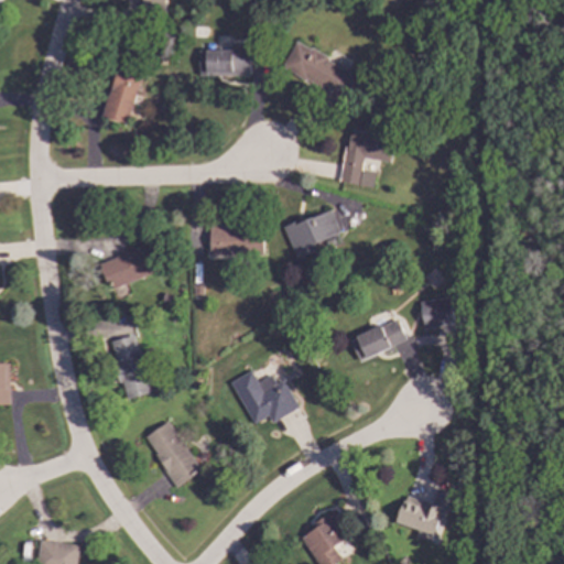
[(142,0),(142,9),(165,10),(165,0),(142,0)]
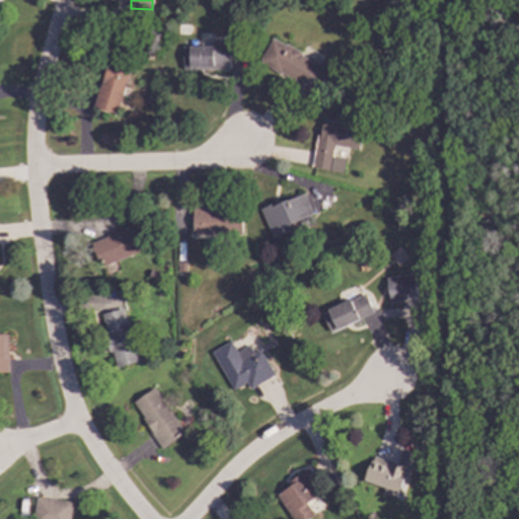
[(327,69),(271,39),(257,64),(314,93),(327,69)]
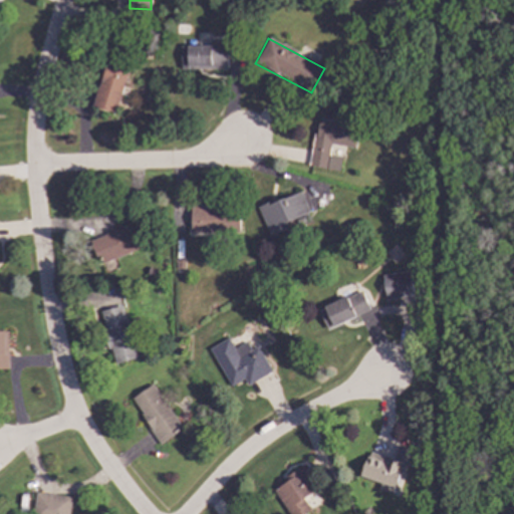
[(180,69),(227,70),(227,40),(209,40),(209,46),(181,46),(180,69)]
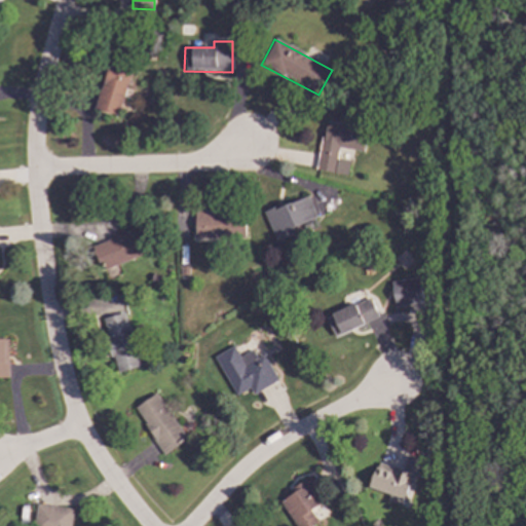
[(120,115),(129,69),(107,64),(97,110),(120,115)]
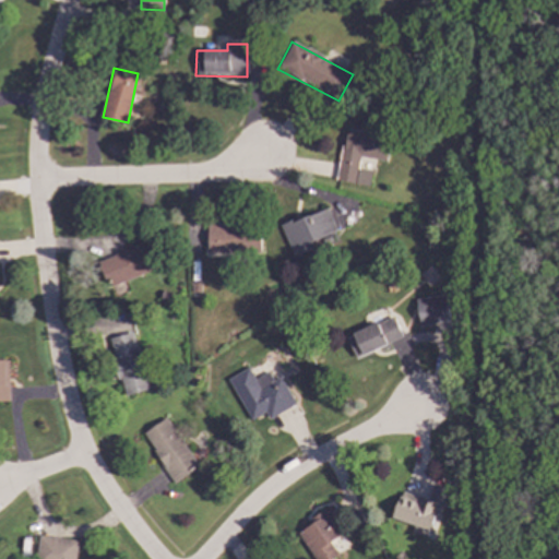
[(336,180),(369,187),(371,171),(357,169),(360,157),(385,162),(390,138),(345,130),(336,180)]
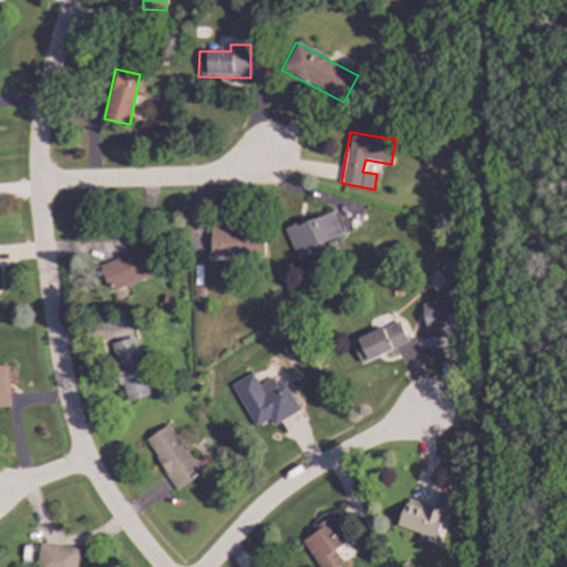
[(284,229),(297,261),(316,254),(313,247),(340,236),(330,210),(284,229)]
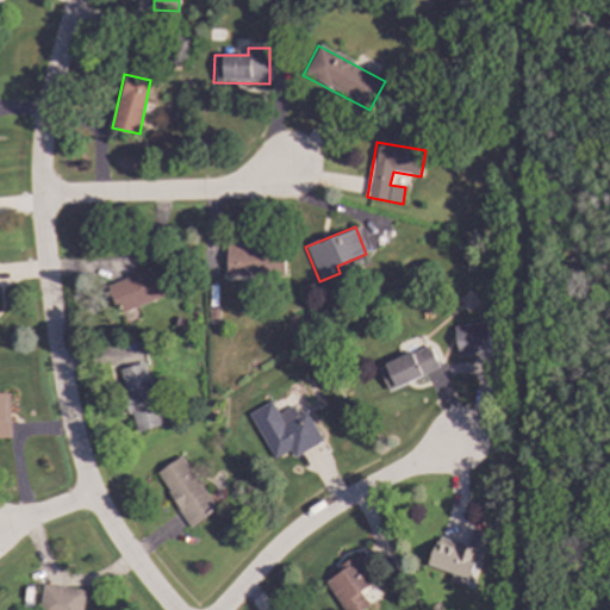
[(225,277),(284,278),(284,247),(226,246),(225,277)]
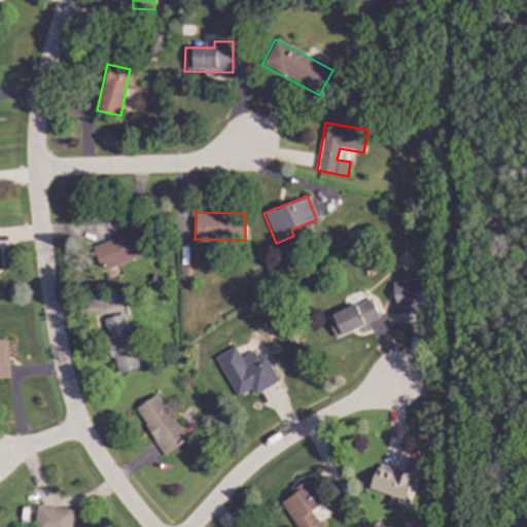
[(94,244),(101,269),(148,255),(141,233),(130,236),(130,234),(94,244)]
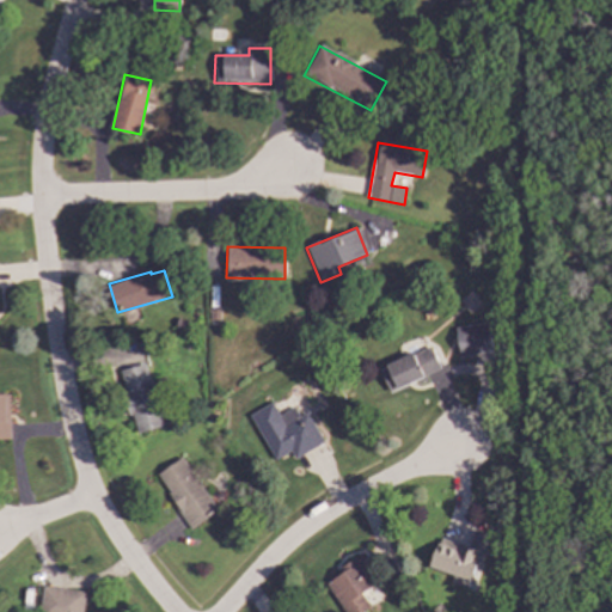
[(495,352),(489,323),(454,329),(459,359),(495,352)]
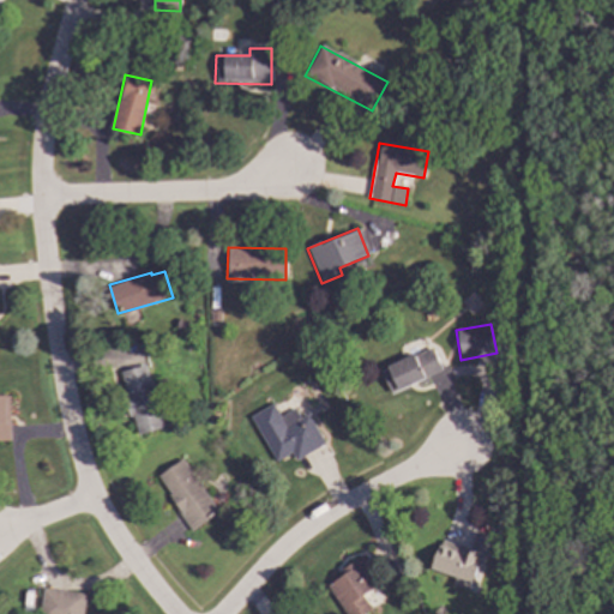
[(390,393),(441,372),(431,348),(379,369),(390,393)]
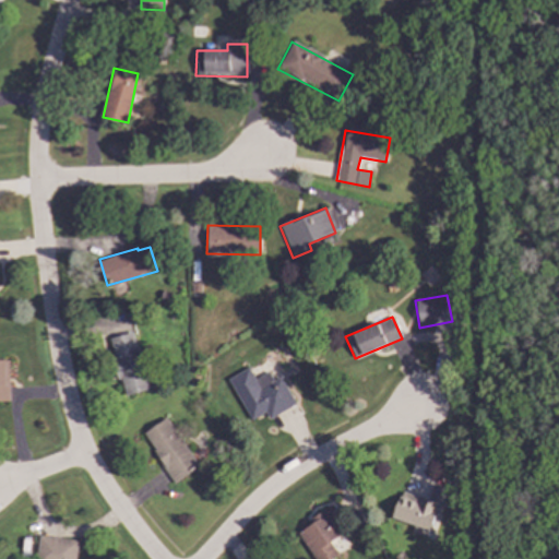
[(109,337),(122,396),(146,391),(134,333),(109,337)]
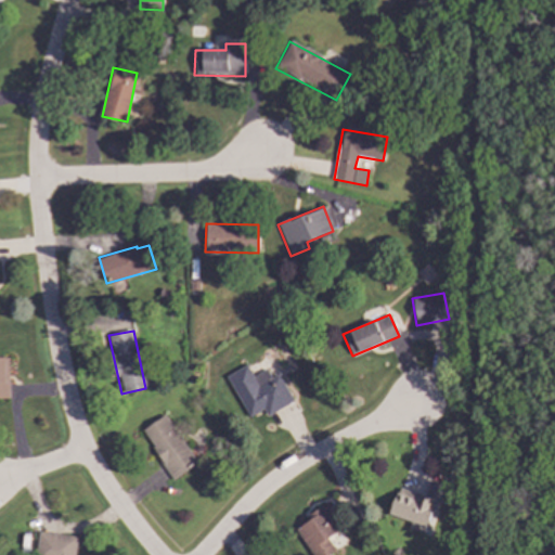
[(0,398),(8,399),(9,359),(0,358),(0,398)]
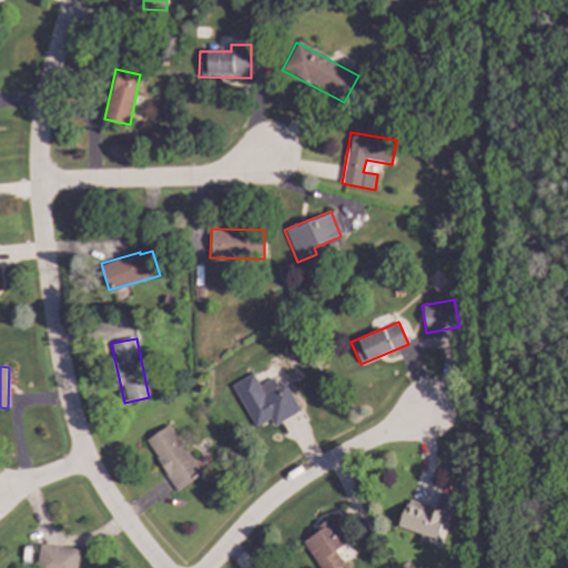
[(253,427),(270,419),(273,426),(300,412),(284,383),(273,389),(269,381),(257,386),(252,374),(231,385),(253,427)]
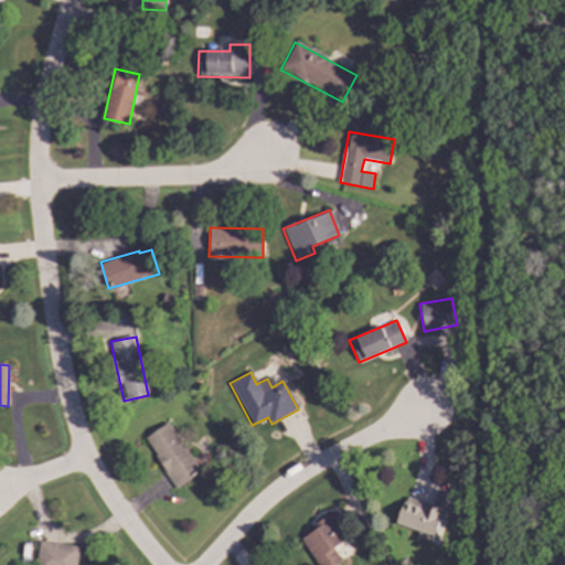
[(201,472),(169,423),(144,438),(176,488),(201,472)]
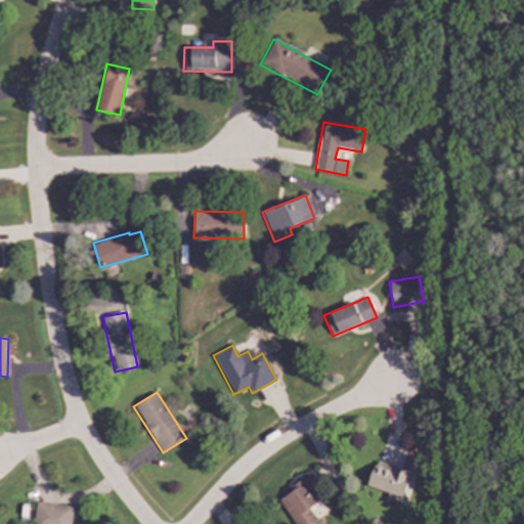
[(367,486),(388,492),(386,499),(405,505),(419,459),(404,454),(401,468),(375,461),(367,486)]
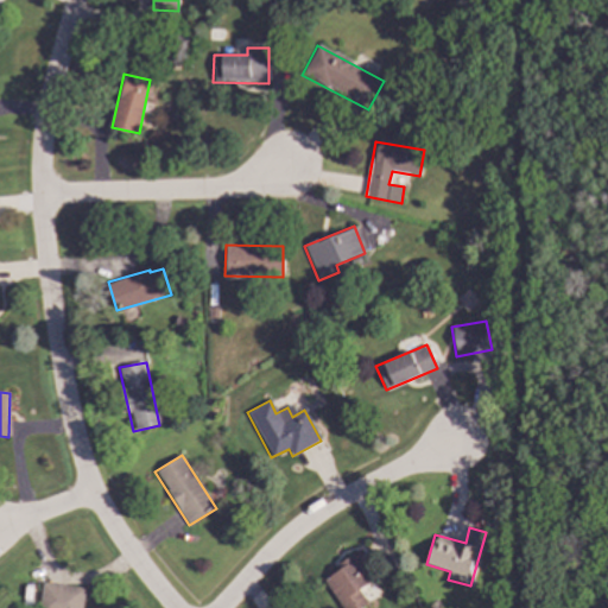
[(81,607),(83,588),(42,583),(38,607),(81,607)]
